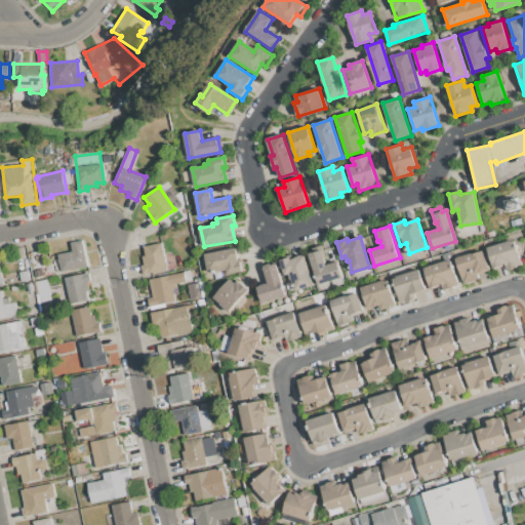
[(487,247),(512,240),(512,241),(515,240),(522,265),(507,270),(505,265),(493,268),(487,247)]
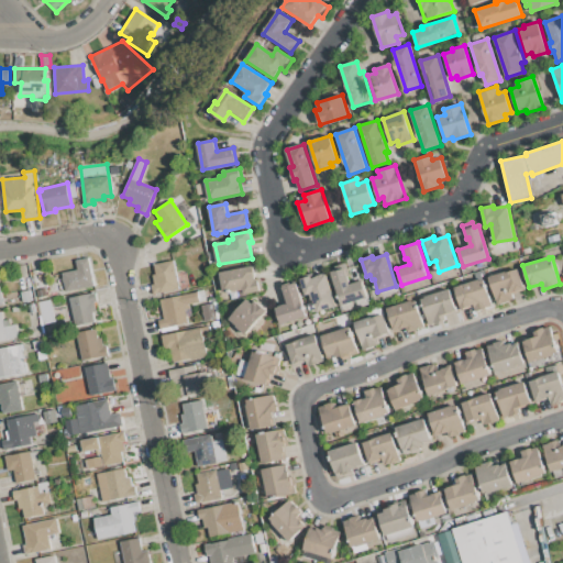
[(154,265),(175,261),(180,289),(153,295),(151,284),(155,284),(153,275),(156,274),(154,265)]
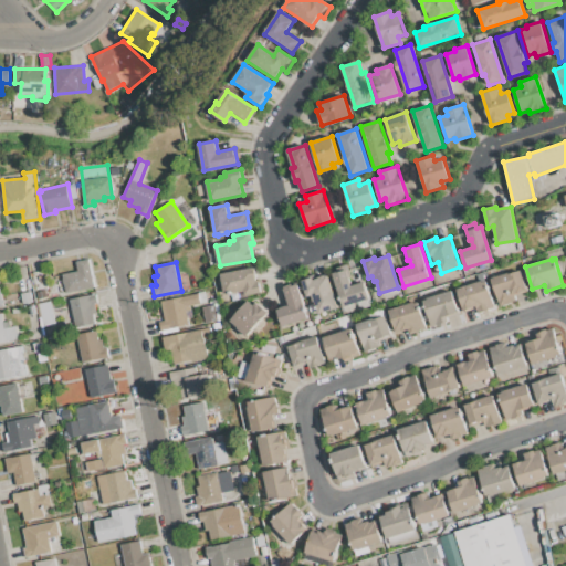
[(63,274),(92,268),(96,287),(66,293),(63,274)]
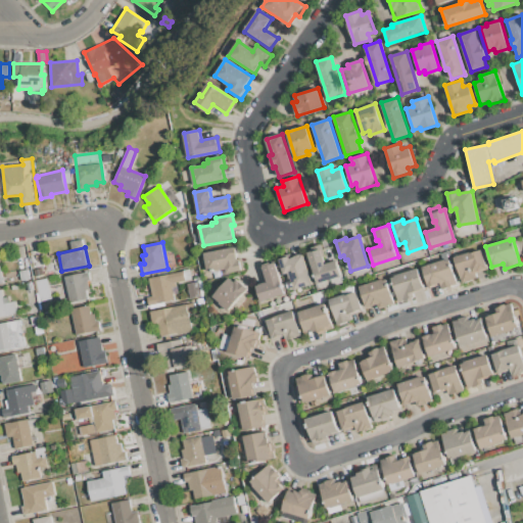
[(203,253),(236,247),(238,259),(241,259),(243,271),(226,274),(225,270),(207,273),(203,253)]
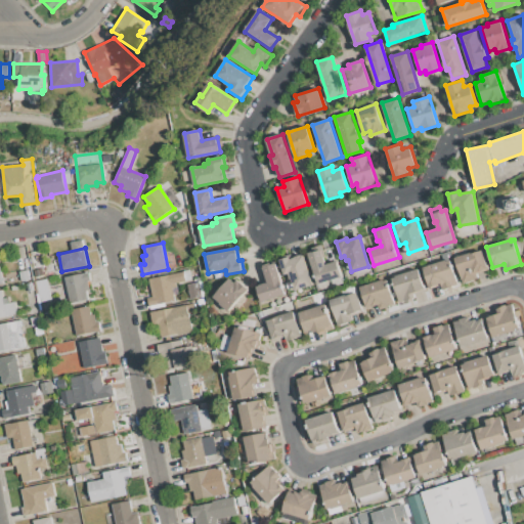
[(308,253),(320,249),(325,264),(337,260),(343,276),(318,285),(308,253)]
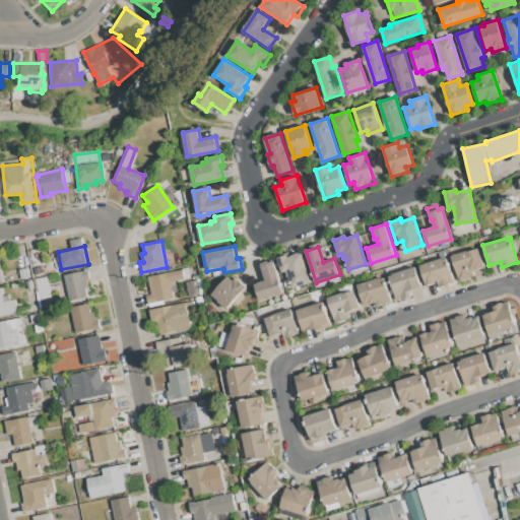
[(452,256),(477,248),(483,266),(473,269),(475,276),(460,280),(452,256)]
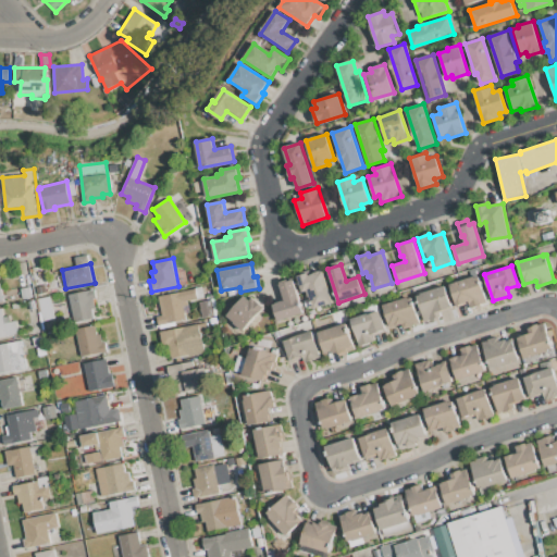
[(323,271),(333,301),(312,308),(307,291),(301,293),(296,276),(309,272),(309,275),(323,271)]
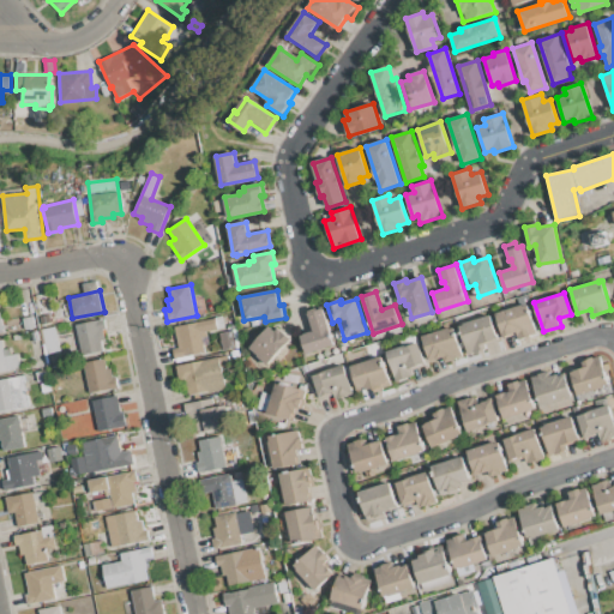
[(497,313),(529,304),(537,333),(519,338),(517,332),(504,337),(497,313)]
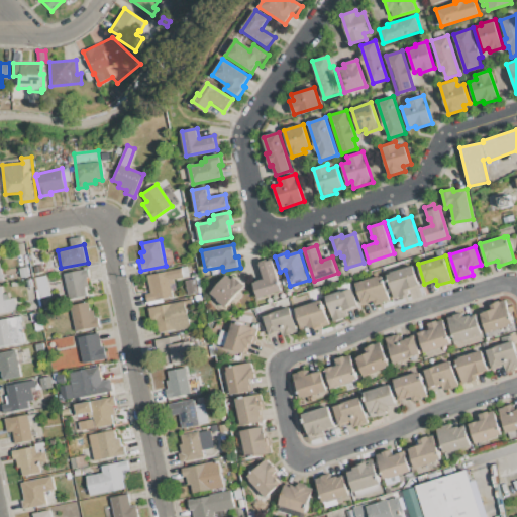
[(260,264),(272,260),(282,291),(259,298),(253,283),(265,279),(260,264)]
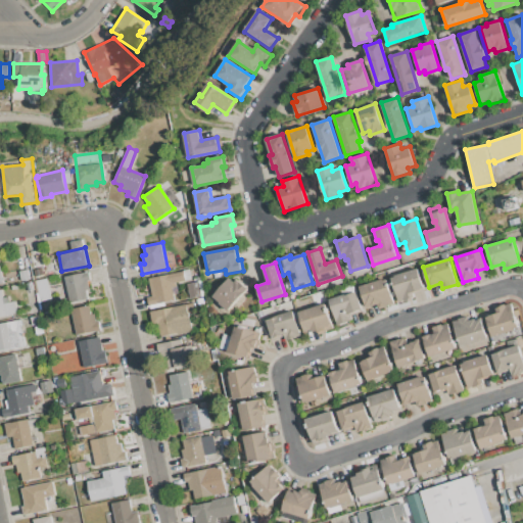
[(391,277),(418,269),(424,288),(413,291),(415,297),(399,302),(391,277)]
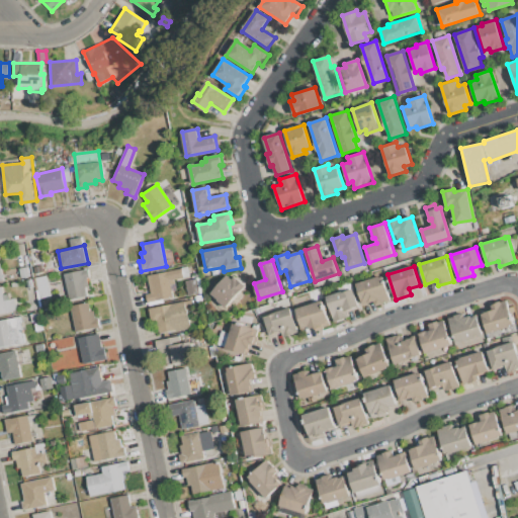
[(149,275),(182,268),(184,277),(169,280),(173,297),(148,303),(146,293),(152,292),(149,275)]
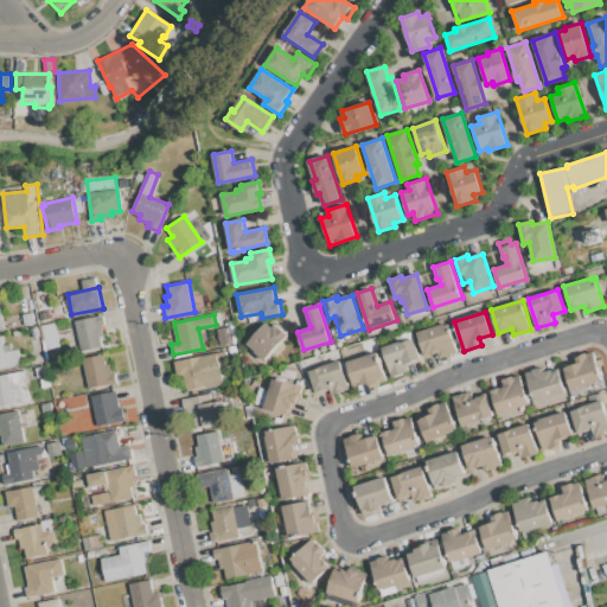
[(75,321),(97,317),(103,347),(81,352),(75,321)]
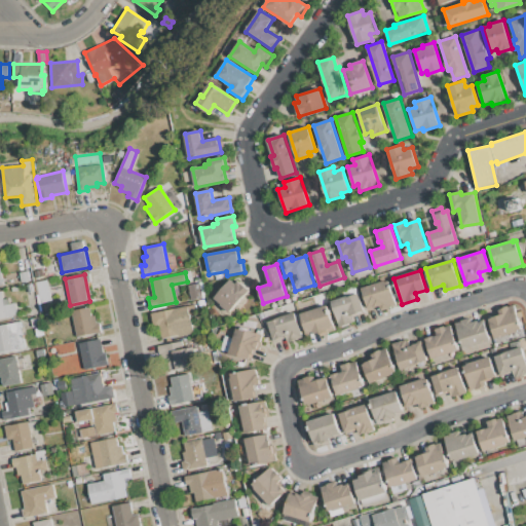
[(228,313),(213,299),(231,278),(236,284),(238,280),(249,290),(228,313)]
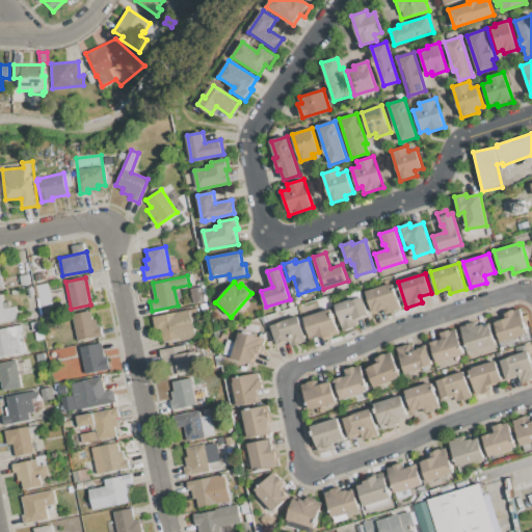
[(51,303),(46,283),(35,285),(41,307),(51,303)]
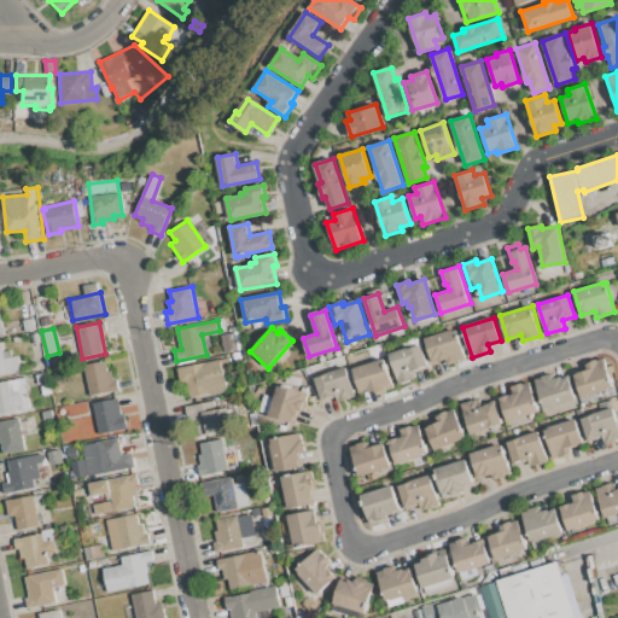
[(426,338),(456,328),(466,359),(448,365),(445,359),(435,362),(426,338)]
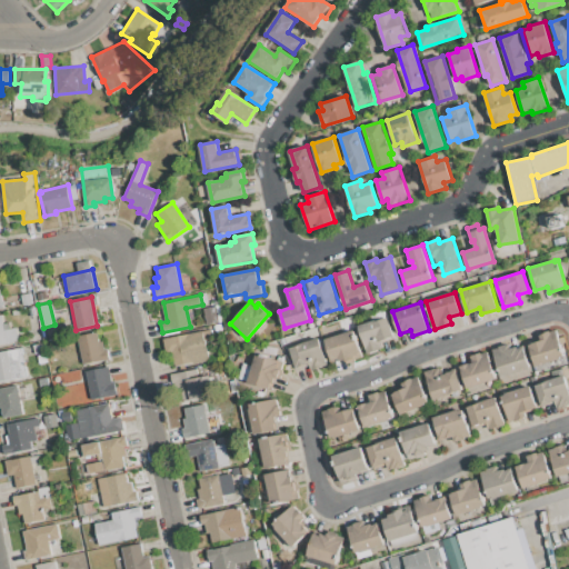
[(205,309),(217,307),(220,322),(208,325),(205,309)]
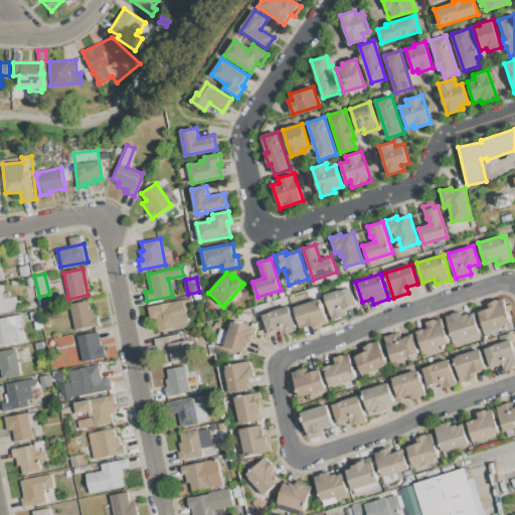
[(0,286),(1,286),(3,293),(8,292),(9,297),(15,296),(17,309),(0,312),(0,286)]
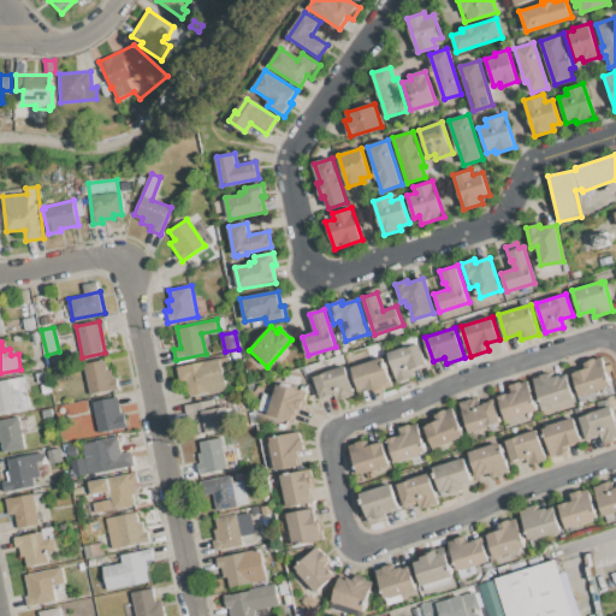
[(389,353),(406,347),(407,348),(420,344),(427,365),(413,369),(415,377),(398,381),(389,353)]
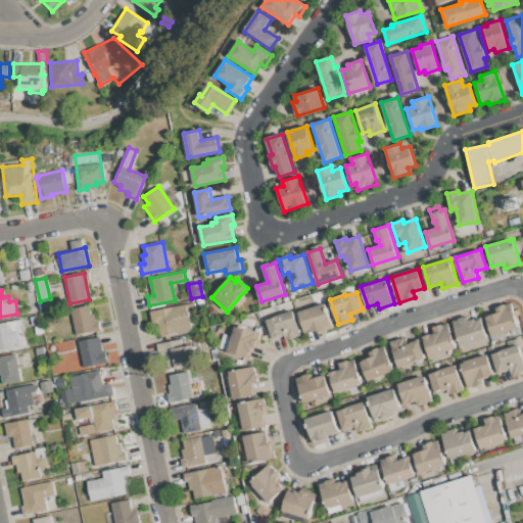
[(150,311),(194,302),(196,312),(190,313),(193,330),(161,336),(158,321),(153,322),(150,311)]
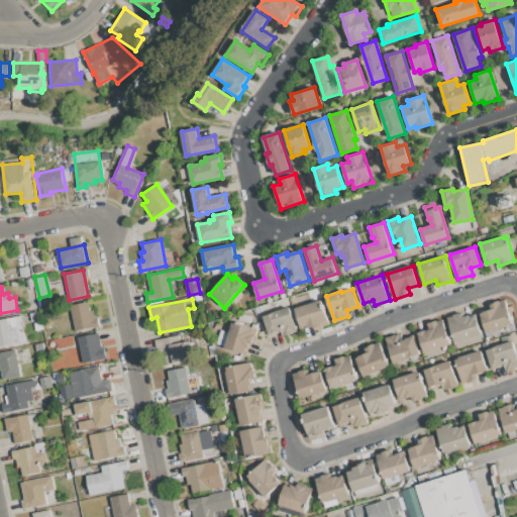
[(296,308),(321,300),(328,320),(321,322),(322,326),(308,330),(307,327),(302,328),(296,308)]
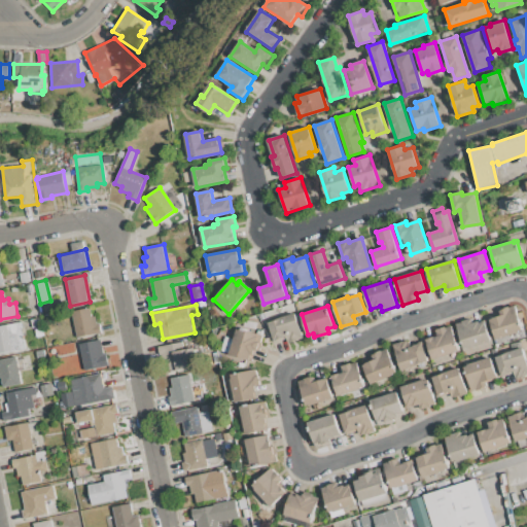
[(495,340),(489,320),(492,319),(492,318),(501,315),(499,311),(515,306),(522,330),(495,340)]
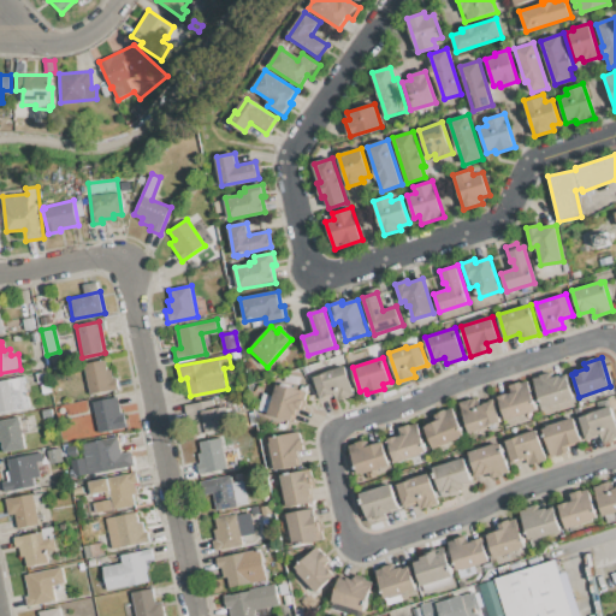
[(82,363),(105,359),(112,391),(89,395),(82,363)]
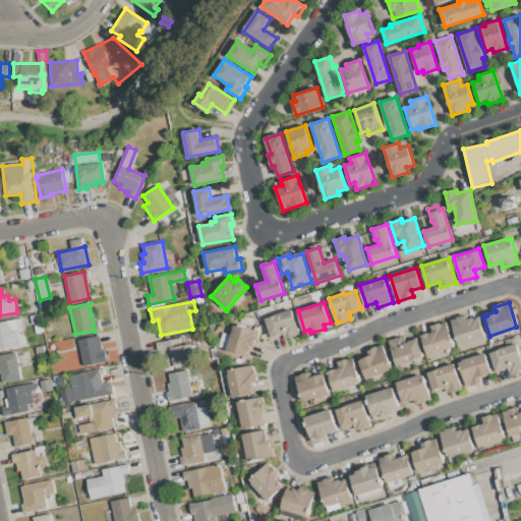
[(265,317),(291,309),(299,336),(287,340),(284,331),(271,336),(265,317)]
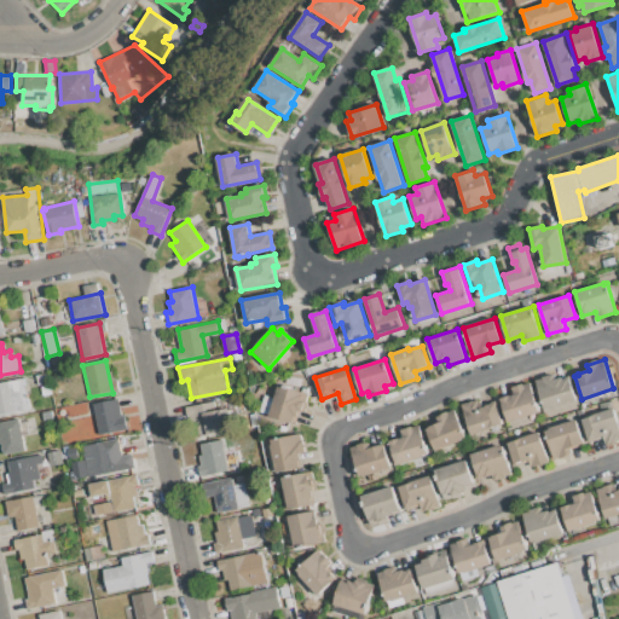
[(545,409),(536,380),(554,375),(555,380),(562,377),(563,380),(570,377),(577,399),(545,409)]
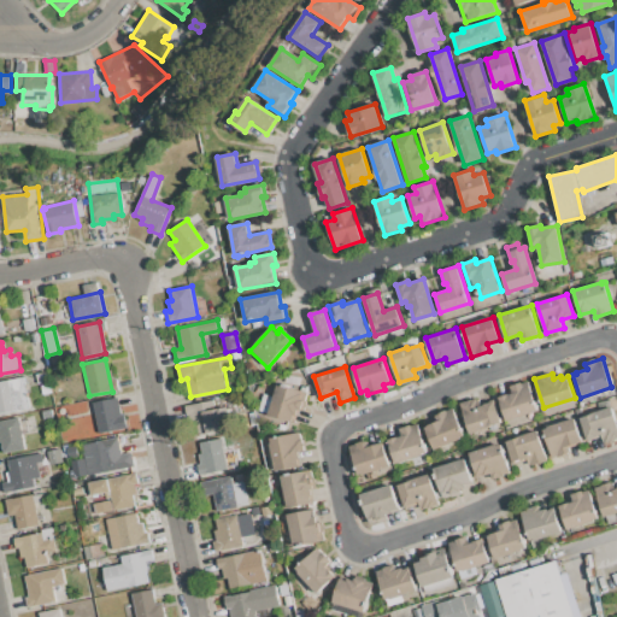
[(0,381),(24,376),(30,407),(0,413),(0,381)]
